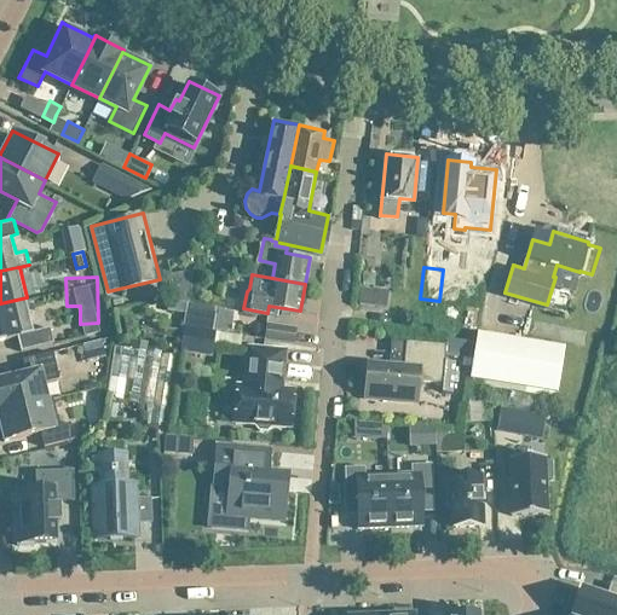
[(476,286),(473,307),(479,308),(484,308),(490,288),(476,286)]
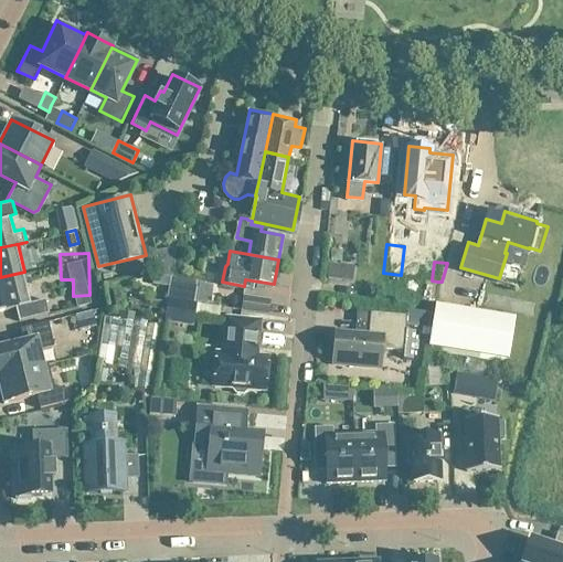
[(31,300),(24,272),(0,277),(0,308),(17,305),(19,318),(50,311),(46,297),(31,300)]
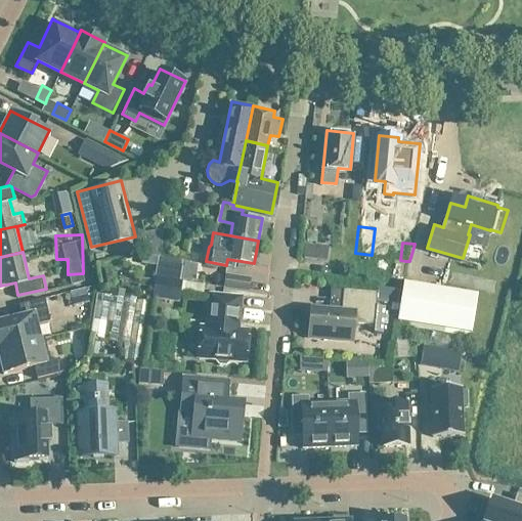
[(405,261),(400,260),(376,258),(355,256),(352,278),(403,284),(405,261)]
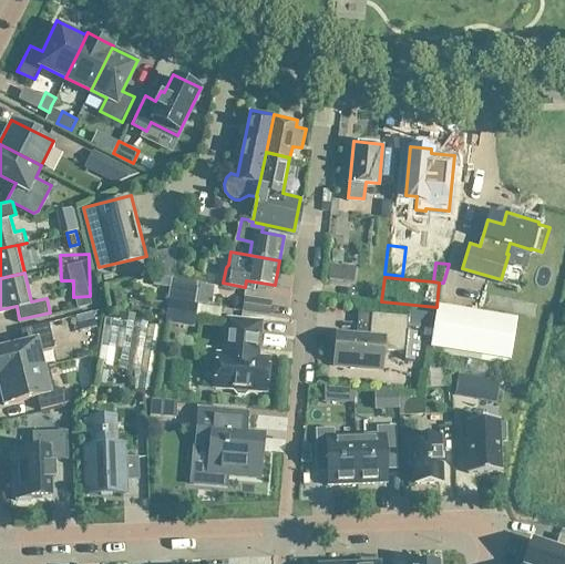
[(273,299),(245,295),(243,309),(270,314),(273,299)]
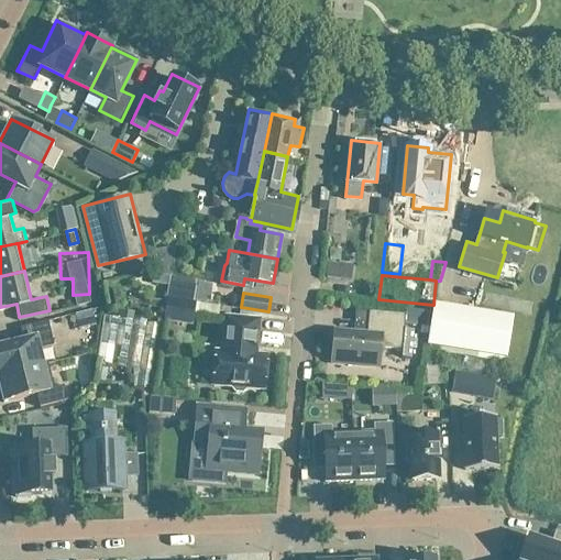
[(168,295),(165,318),(177,320),(182,297),(168,295)]
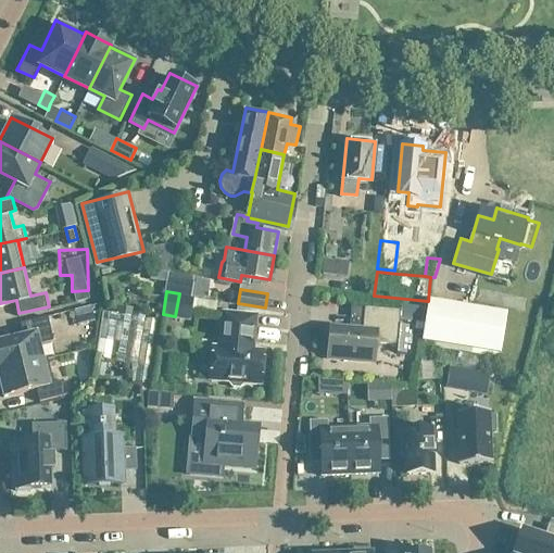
[(425,338),(422,357),(500,371),(503,351),(501,351),(507,311),(429,298),(423,338),(425,338)]
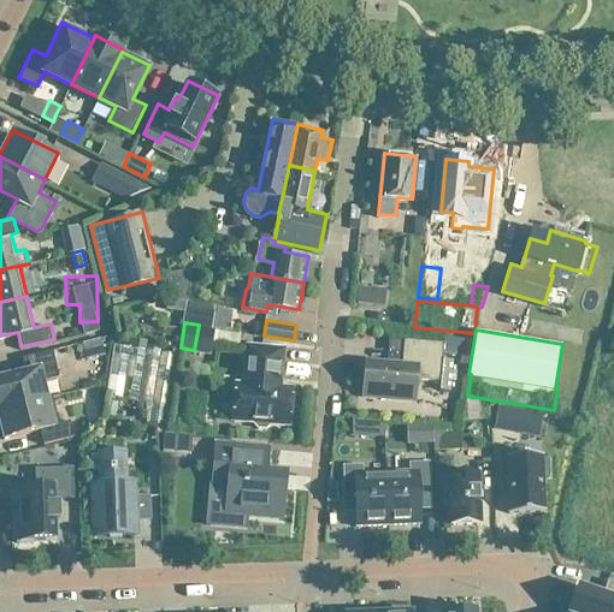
[(366,360),(364,393),(417,398),(418,376),(442,379),(446,340),(405,337),(402,363),(366,360)]
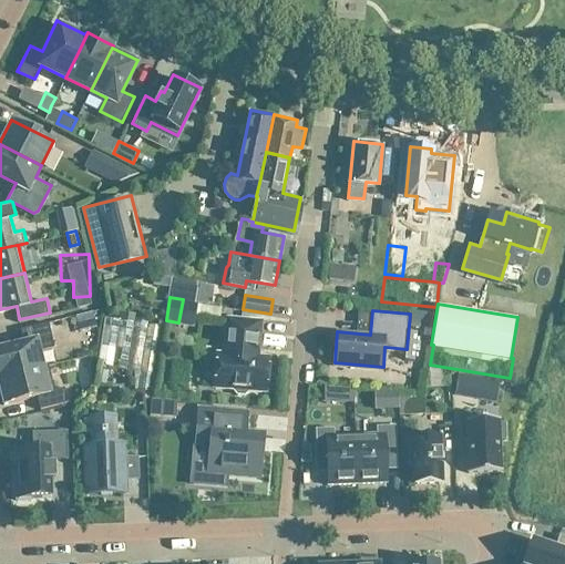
[(100,361),(134,367),(136,387),(154,389),(164,325),(149,322),(150,317),(136,315),(135,320),(106,316),(100,361)]
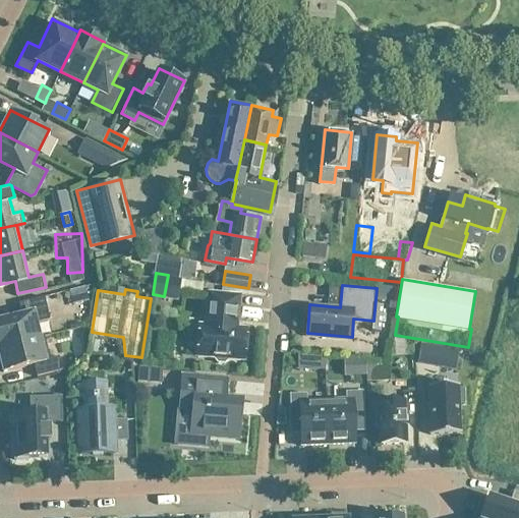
[(225,361),(230,357),(245,358),(248,326),(236,325),(237,318),(239,318),(241,293),(209,290),(206,323),(199,322),(197,354),(215,356),(219,360),(225,361)]
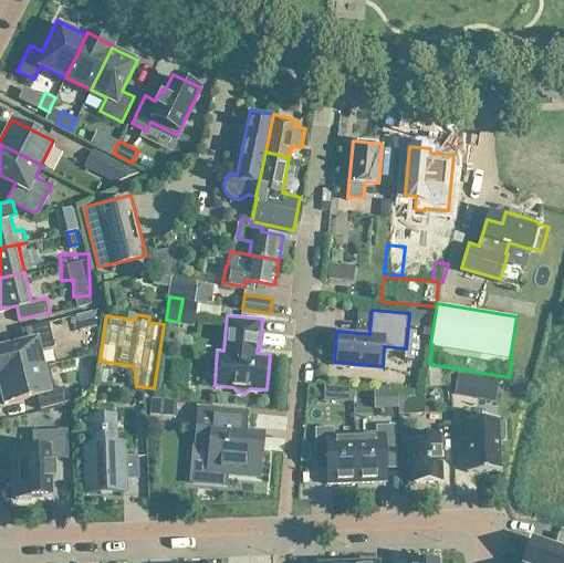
[(43,363),(40,348),(55,345),(49,320),(21,326),(24,340),(0,345),(0,374),(2,374),(49,362),(49,361),(43,363)]
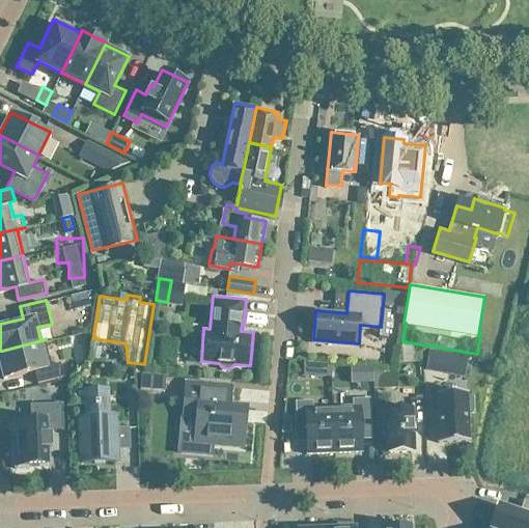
[(383,308),(381,334),(389,335),(391,308),(383,308)]
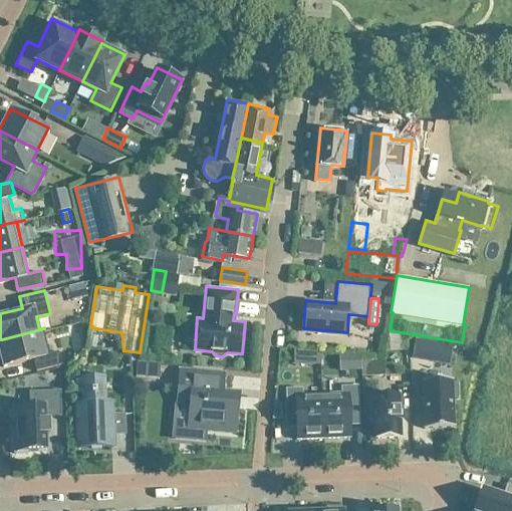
[(50,351),(44,328),(2,339),(0,339),(0,348),(4,364),(34,357),(37,368),(62,362),(58,349),(50,351)]
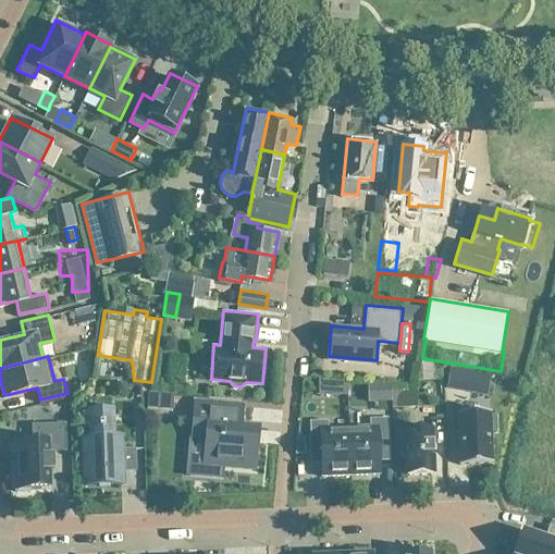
[(448,381),(489,388),(491,372),(452,365),(448,381)]
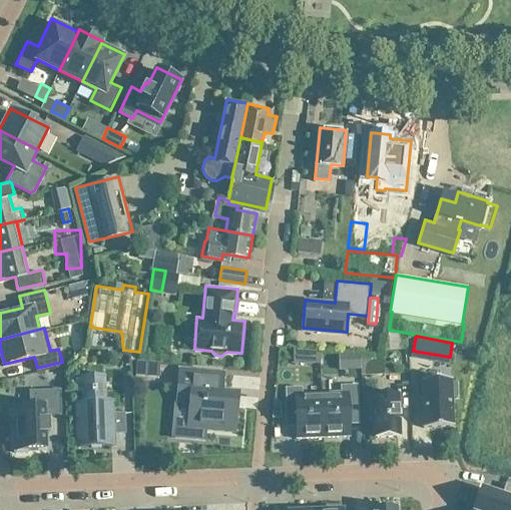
[(385,373),(385,356),(361,356),(362,374),(385,373)]
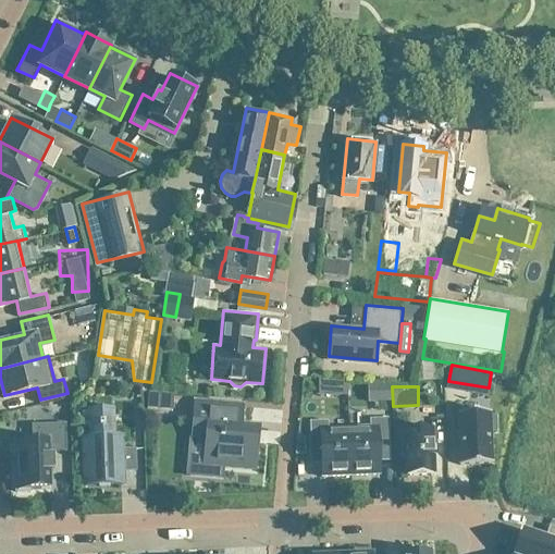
[(192,436),(188,471),(222,475),(223,464),(256,466),(259,427),(242,426),(244,404),(233,403),(195,399),(192,436)]
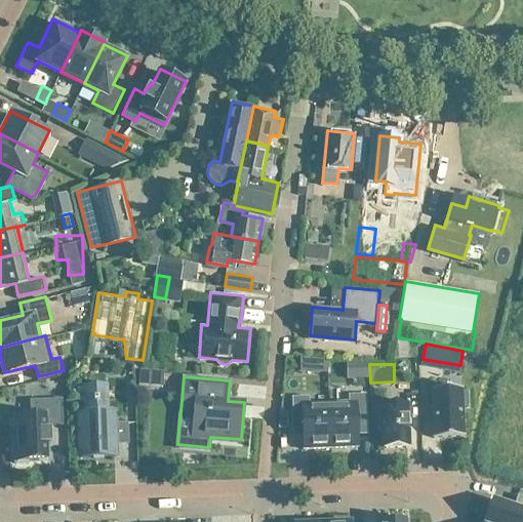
[(434,435),(465,434),(464,404),(469,404),(468,389),(463,390),(463,386),(432,387),(434,435)]
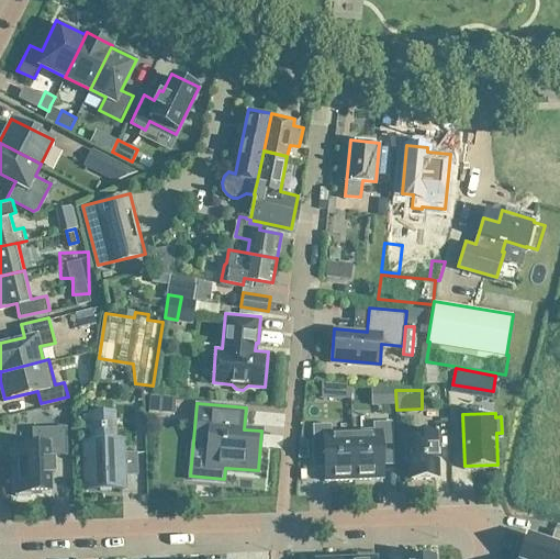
[(373,427),(353,428),(355,478),(383,476),(382,451),(394,451),(393,420),(373,421),(373,427)]
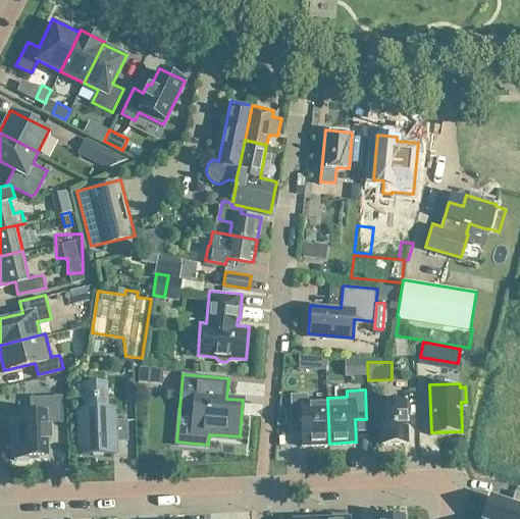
[(79,407),(80,452),(116,451),(115,406),(106,406),(106,394),(99,395),(99,392),(94,392),(94,395),(87,395),(87,407),(79,407)]
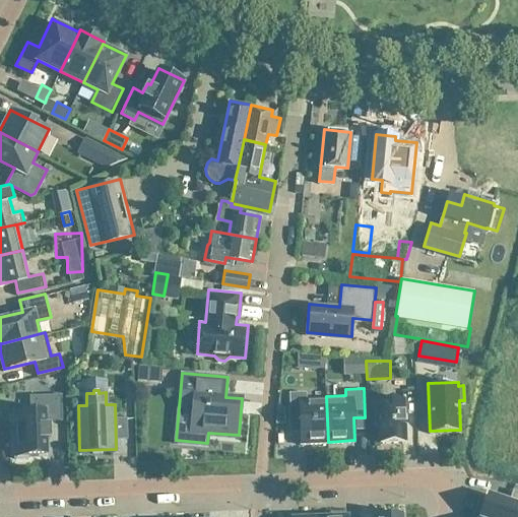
[(328,442),(326,396),(307,397),(307,390),(289,391),(289,404),(288,404),(289,421),(300,419),(301,443),(328,442)]
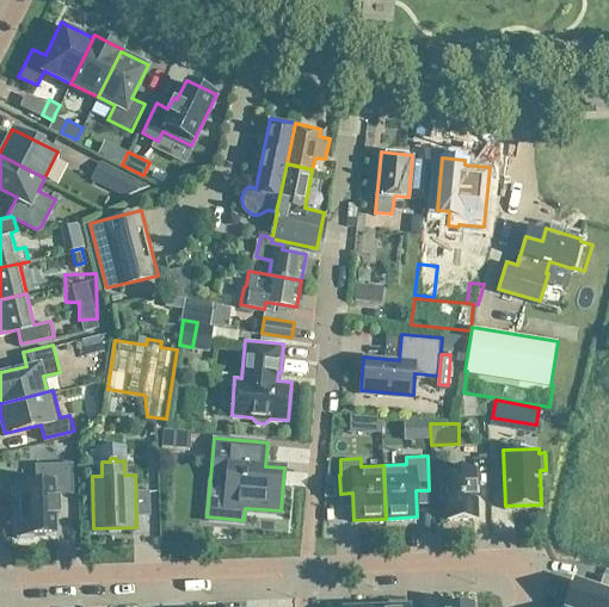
[(34,532),(56,532),(56,514),(59,514),(59,499),(55,499),(55,493),(74,491),(73,460),(35,463),(36,482),(17,482),(18,536),(34,536),(34,532)]
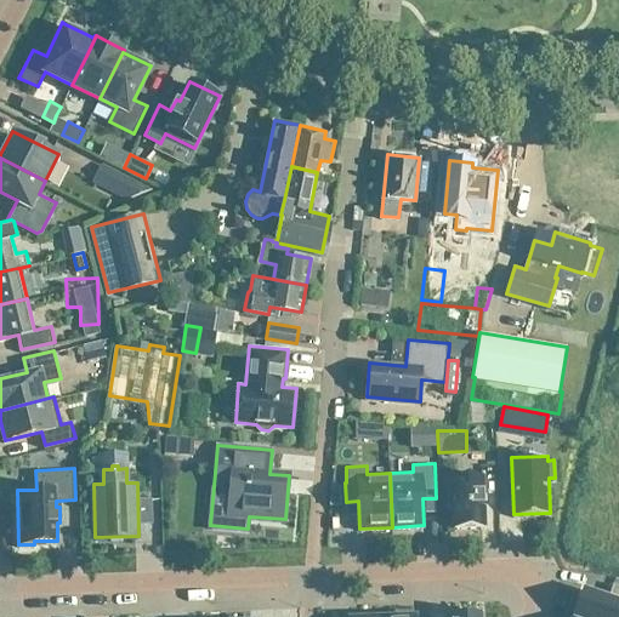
[(455,526),(484,525),(483,474),(453,475),(453,478),(448,478),(449,506),(454,506),(455,526)]
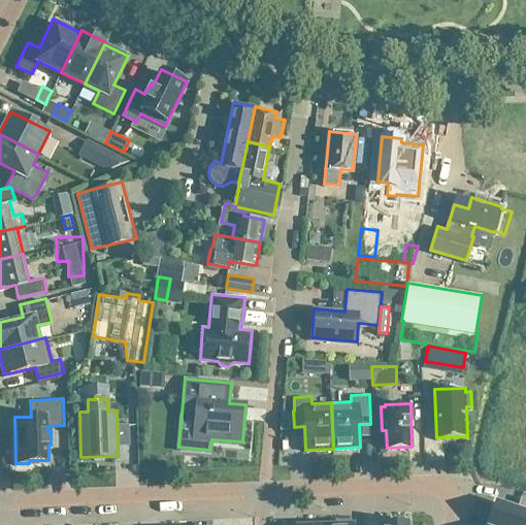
[(488,524),(487,524),(525,524),(525,496),(521,495),(518,506),(496,499),(488,524)]
